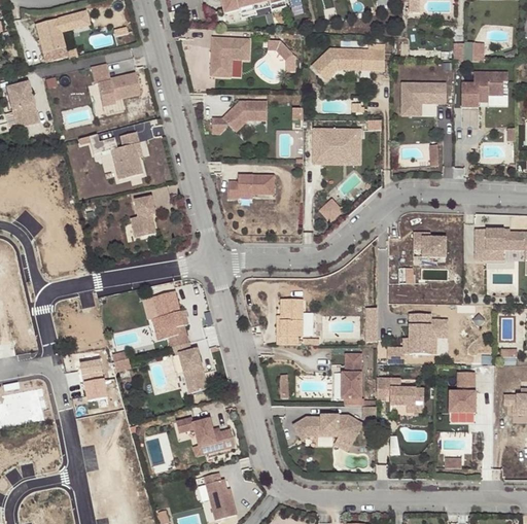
[(220,0),(224,14),(240,10),(241,13),(255,9),(270,6),(285,2),(284,0),(220,0)]
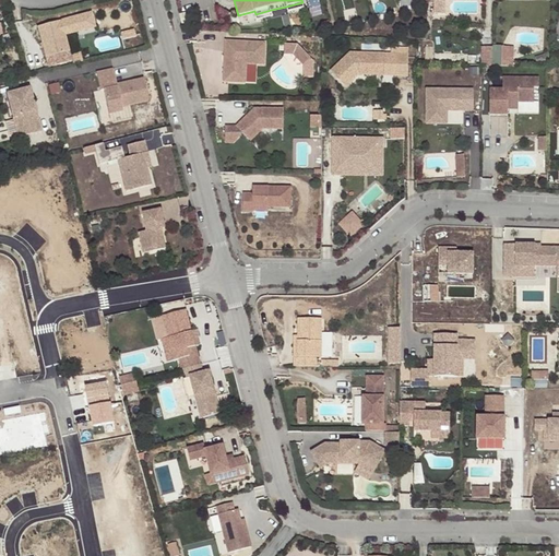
[(432,0),(432,9),(443,9),(443,0),(432,0)]
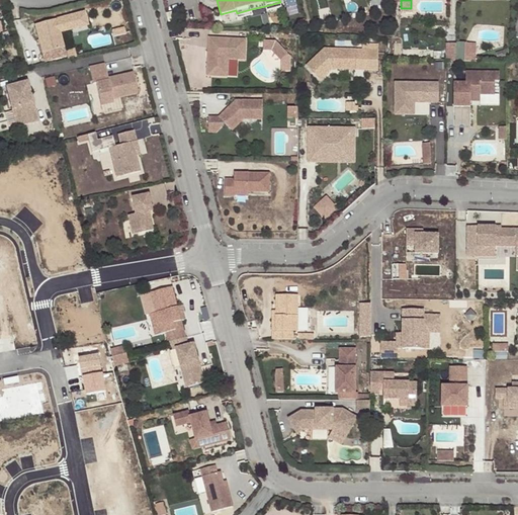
[(282,10),(280,2),(265,6),(267,14),(282,10)]
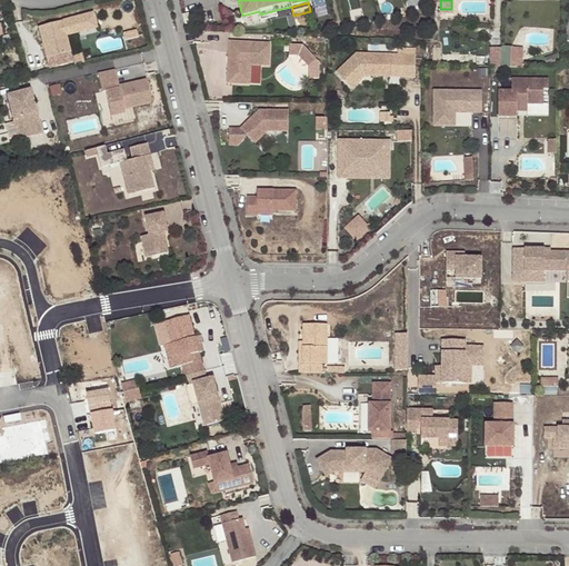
[(276,10),(260,15),(262,23),(278,20),(276,10)]
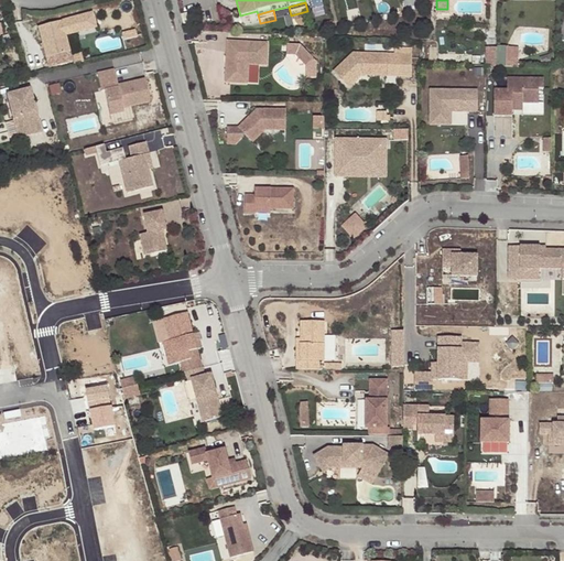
[(93,13),(39,27),(46,57),(71,52),(66,34),(96,27),(93,13)]
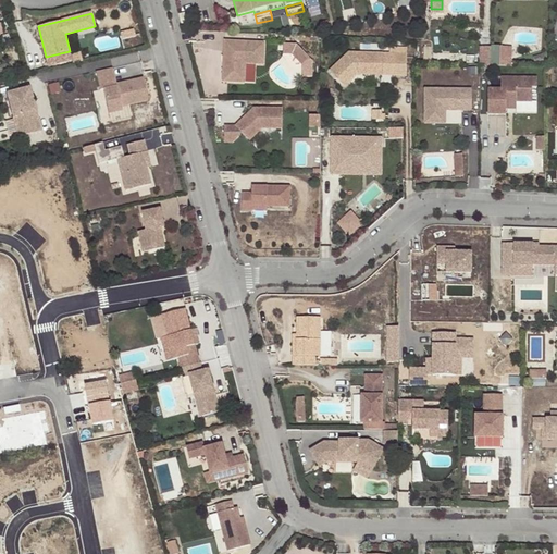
[(178,16),(182,26),(188,25),(184,15),(178,16)]
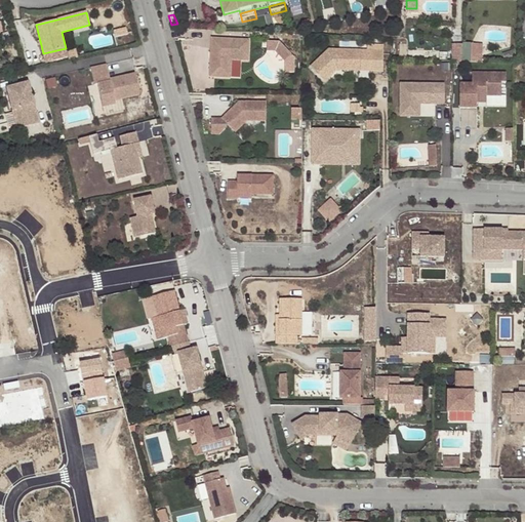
[(248,61),(249,40),(212,39),(211,52),(215,52),(214,77),(235,78),(236,59),(248,61)]
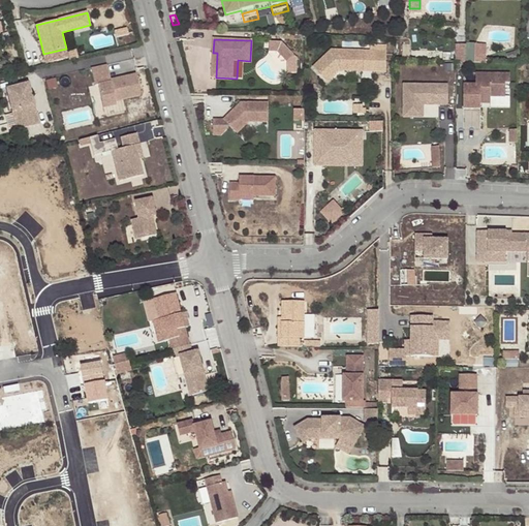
[(271,39),(271,47),(286,48),(286,69),(302,69),(302,39),(271,39)]
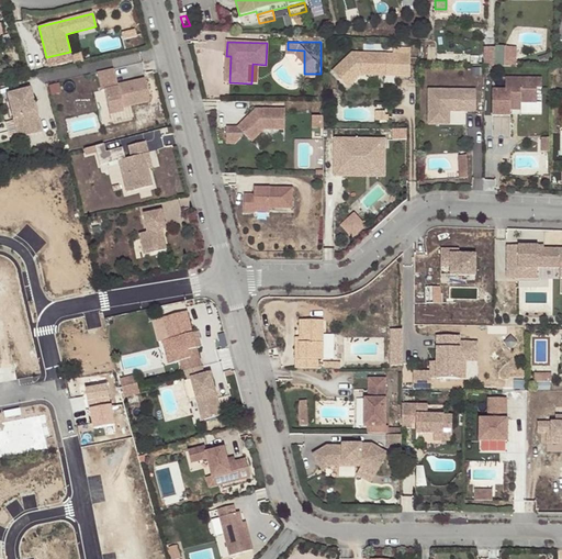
[(485,62),(518,62),(518,42),(485,42),(485,62)]
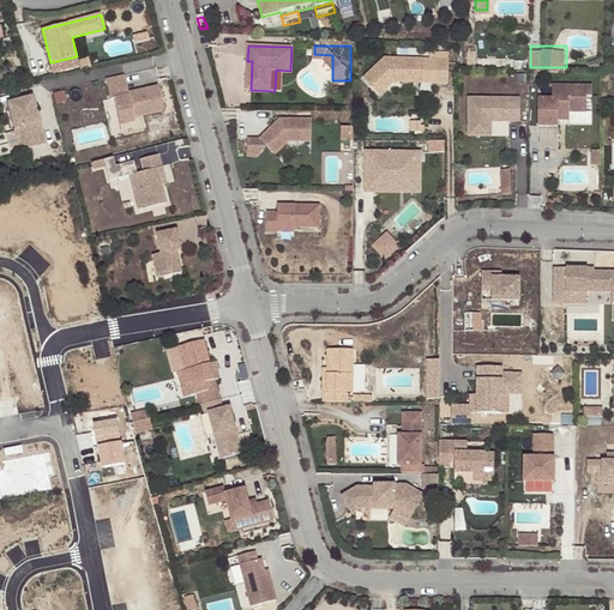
[(420,84),(421,60),(384,59),(362,80),(379,97),(393,83),(420,84)]
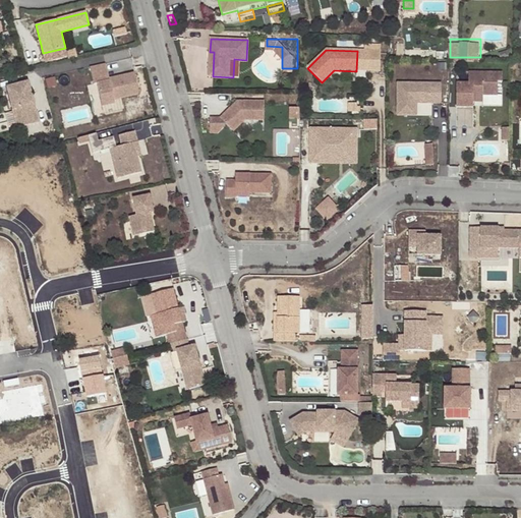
[(366,72),(367,52),(357,51),(356,71),(366,72)]
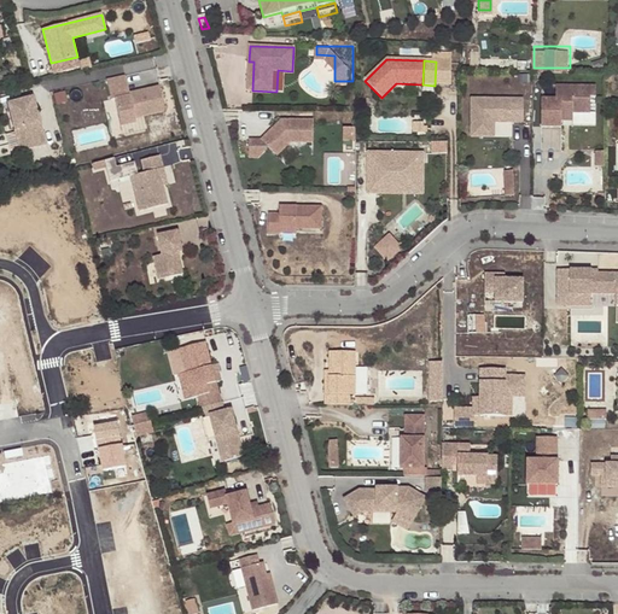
[(450,62),(436,62),(435,86),(450,86),(450,62)]
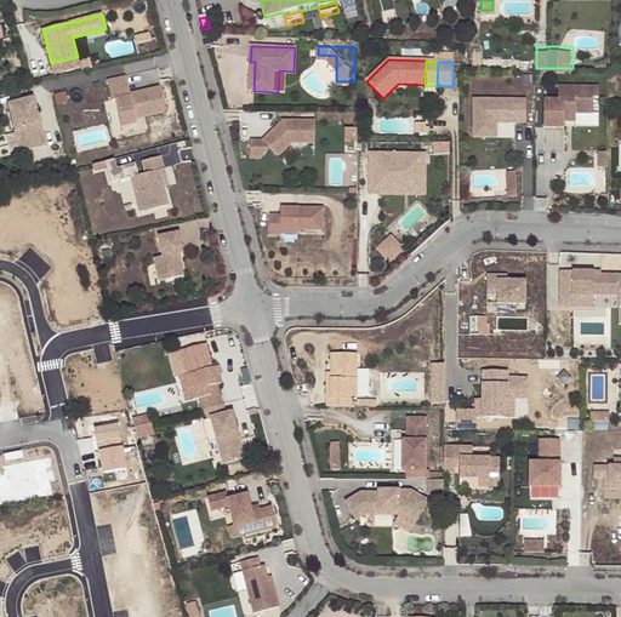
[(126,74),(107,78),(112,100),(115,98),(121,125),(136,123),(135,118),(165,110),(160,85),(130,91),(126,74)]
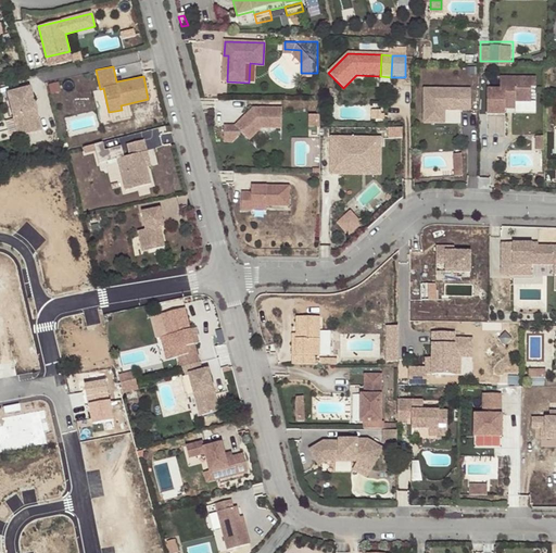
[(535,86),(535,76),(500,75),(500,87),(487,87),(485,112),(504,112),(504,107),(507,107),(507,100),(514,100),(530,100),(530,86),(535,86)]
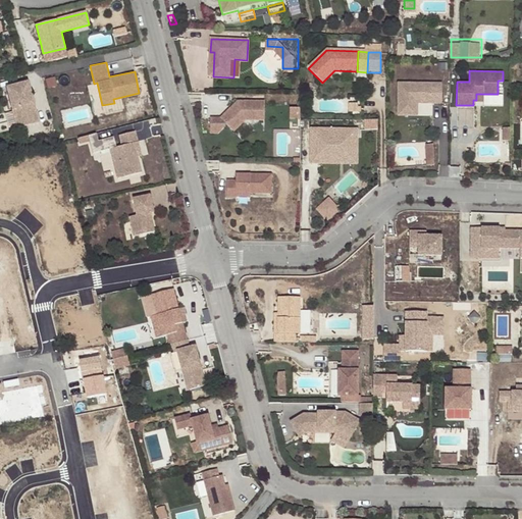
[(37,120),(28,80),(5,85),(14,125),(37,120)]
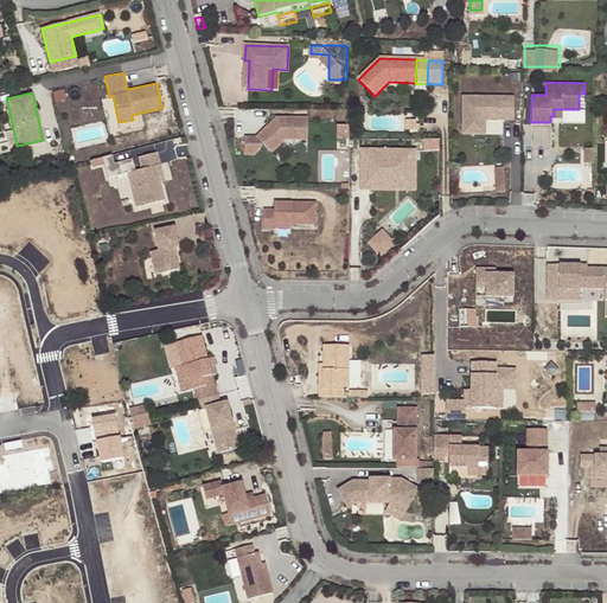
[(513,119),(513,95),(461,95),(461,133),(475,133),(475,117),(485,119),(513,119)]
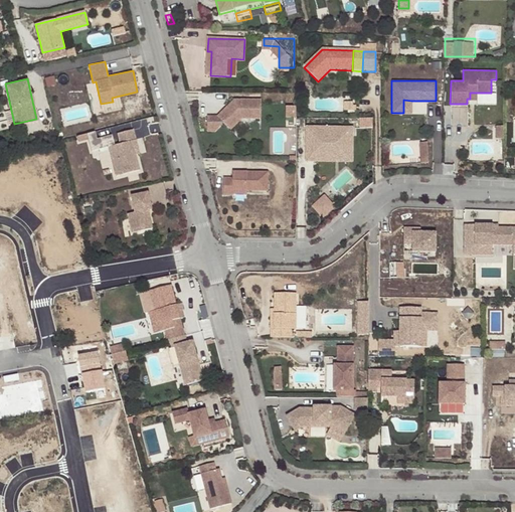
[(262,97),(234,97),(217,113),(230,127),(242,116),(261,116),(262,97)]
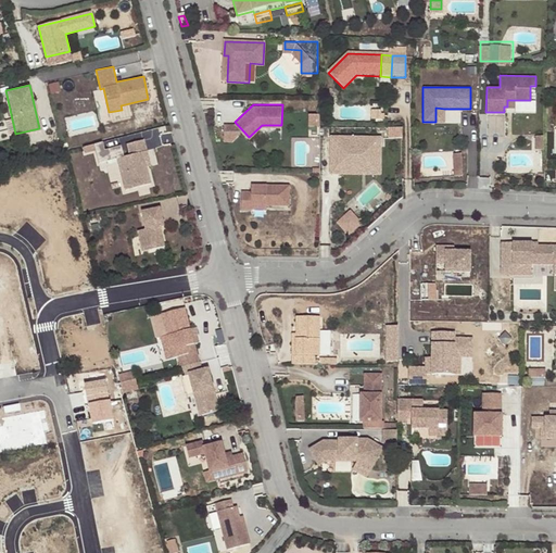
[(380,112),(371,112),(371,121),(383,121),(383,115),(380,115),(380,112)]
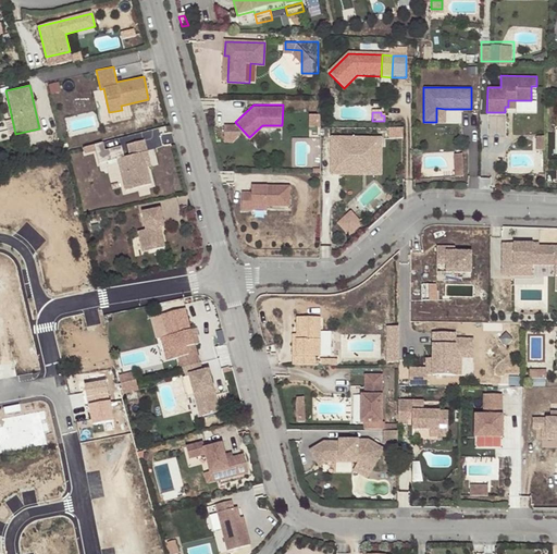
[(373,167),(373,137),(343,136),(343,151),(332,151),(331,172),(343,172),(343,167),(373,167)]
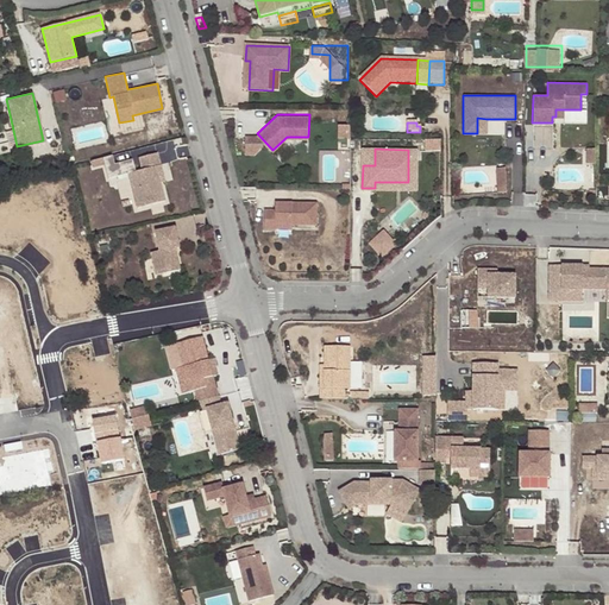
[(375,149),(363,149),(363,165),(375,165),(375,149)]
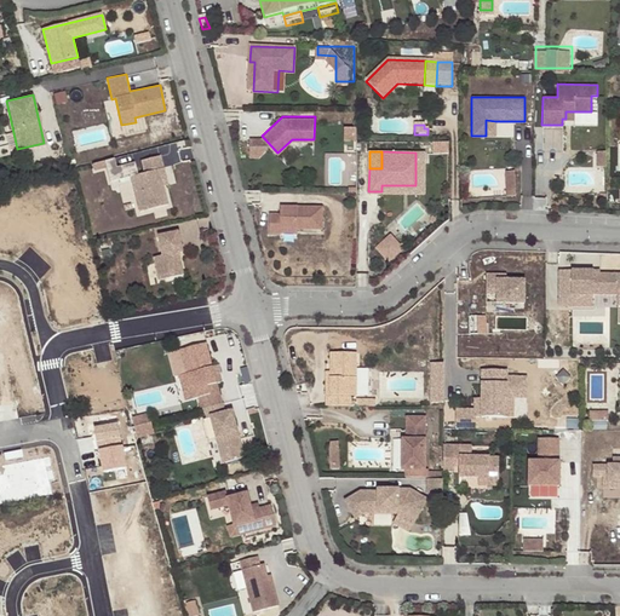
[(425,153),(415,153),(415,185),(382,185),(382,191),(424,193),(424,186),(425,153)]
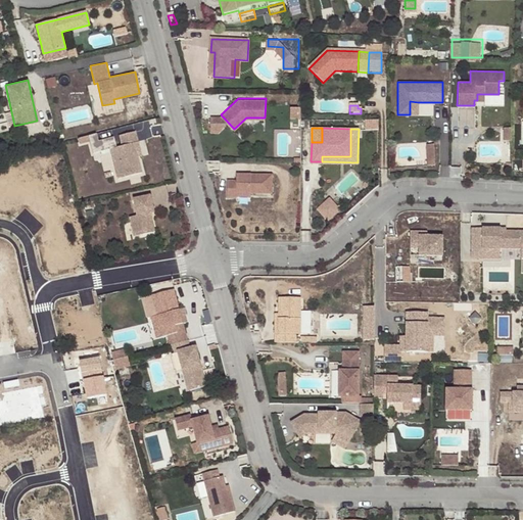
[(114,161),(122,191),(145,186),(142,171),(139,156),(142,155),(140,145),(124,148),(126,158),(114,161)]
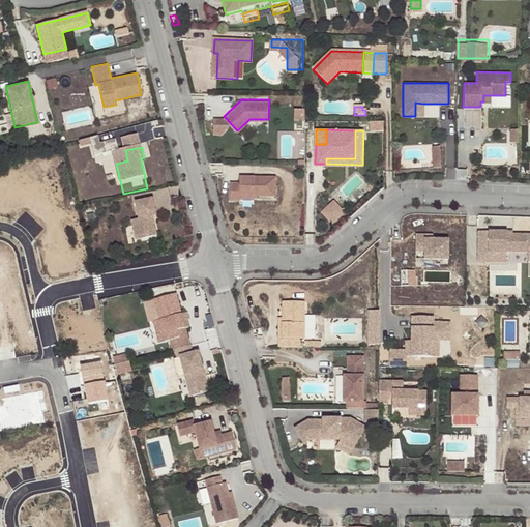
[(254,195),(275,195),(275,176),(239,176),(239,182),(230,182),(230,199),(240,199),(240,195),(254,195)]
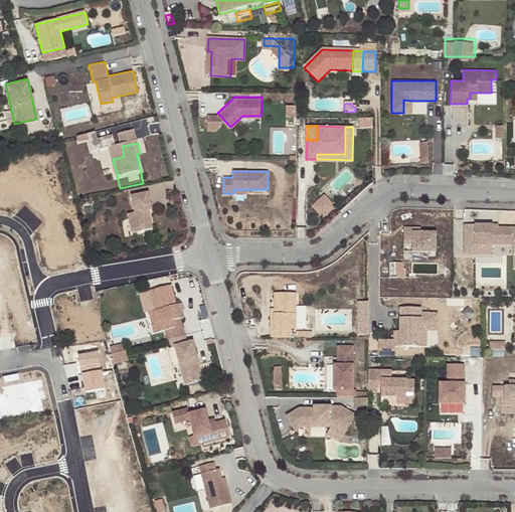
[(153,209),(149,192),(132,196),(136,212),(129,213),(133,232),(143,230),(142,225),(152,223),(149,209),(153,209)]
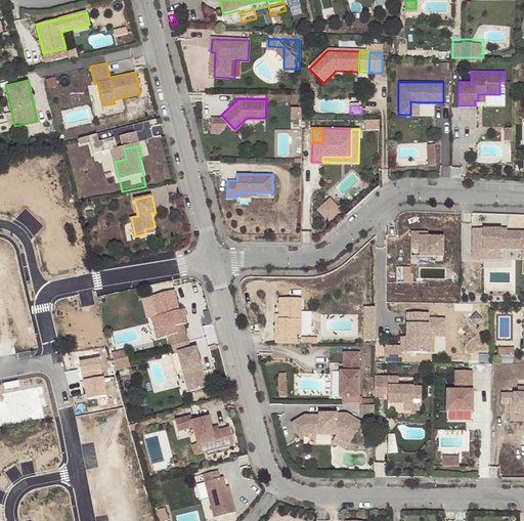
[(329,219),(340,208),(330,197),(318,208),(329,219)]
